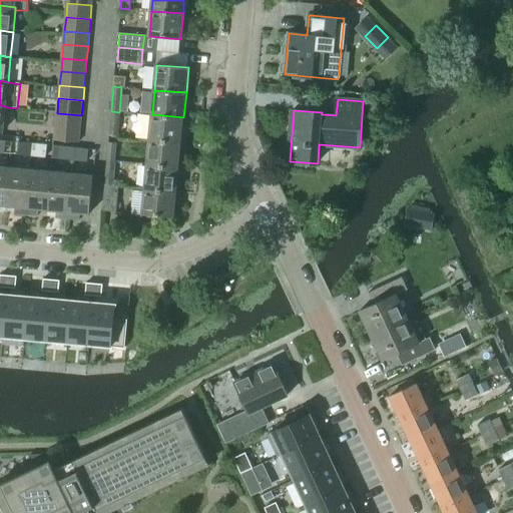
[(80,128),(81,115),(57,113),(56,126),(80,128)]
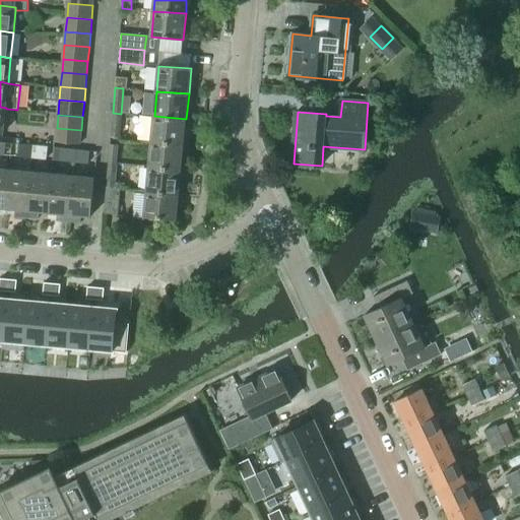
[(184,144),(186,119),(154,116),(151,141),(184,144)]
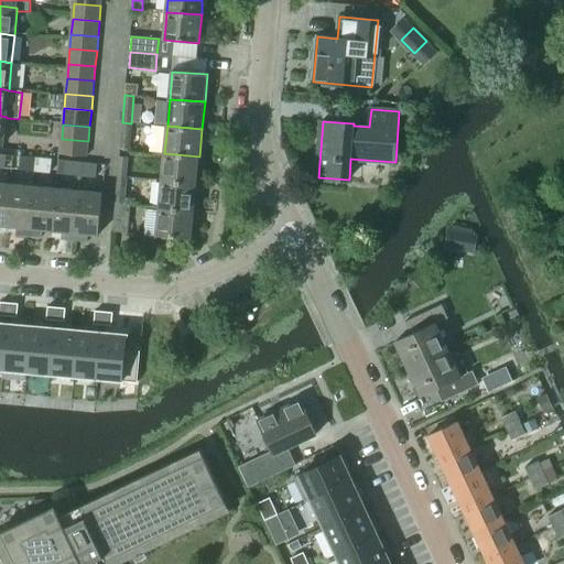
[(129,150),(130,131),(121,130),(120,150),(129,150)]
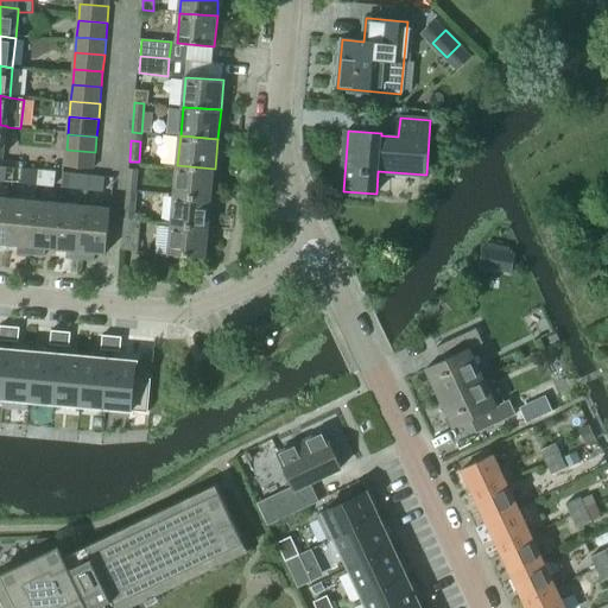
[(94,169),(95,152),(67,150),(64,166),(94,169)]
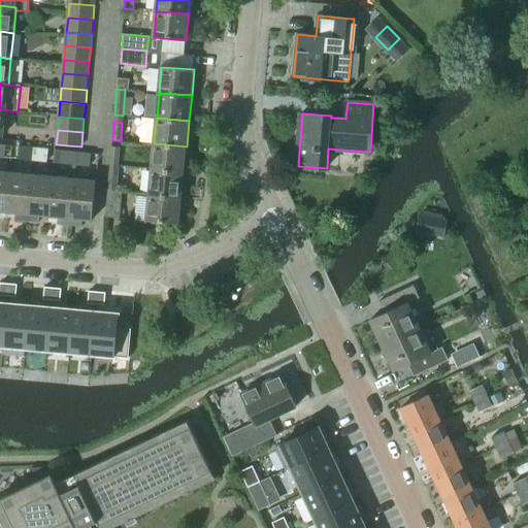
[(185,172),(187,146),(154,143),(152,169),(185,172)]
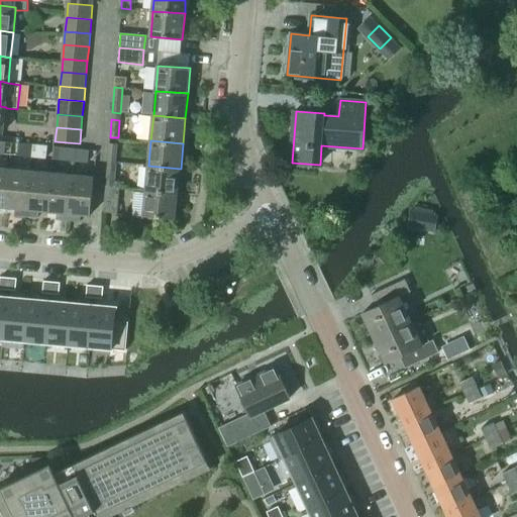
[(116,163),(117,144),(109,143),(107,163),(116,163)]
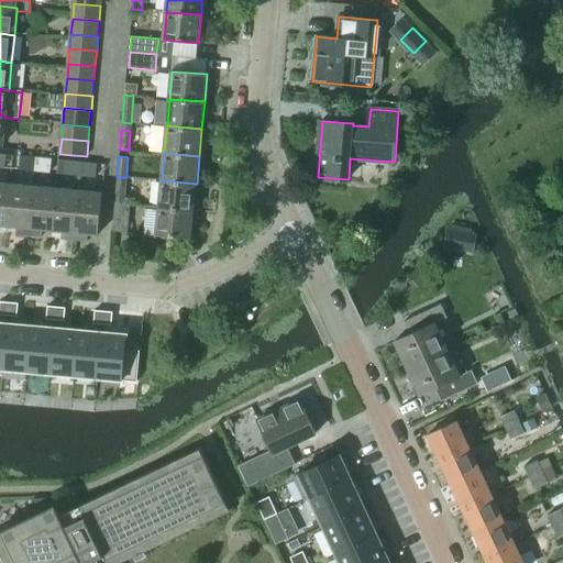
[(34,170),(35,162),(35,158),(22,157),(21,169),(34,170)]
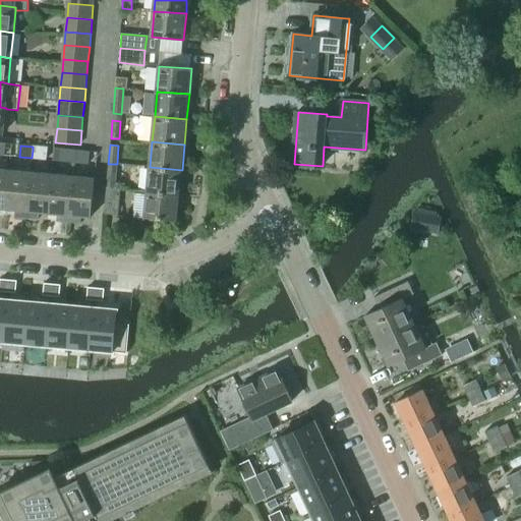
[(47,159),(48,148),(33,147),(33,150),(32,158),(47,159)]
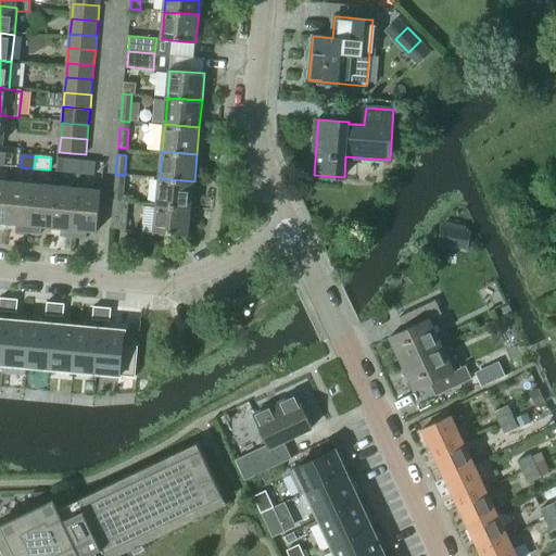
[(79,173),(80,165),(80,160),(66,159),(65,172),(79,173)]
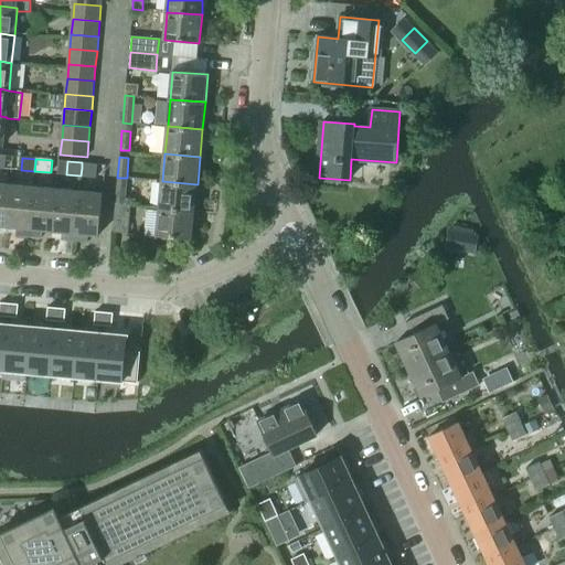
[(97,177),(97,166),(97,164),(82,162),(82,168),(81,176),(97,177)]
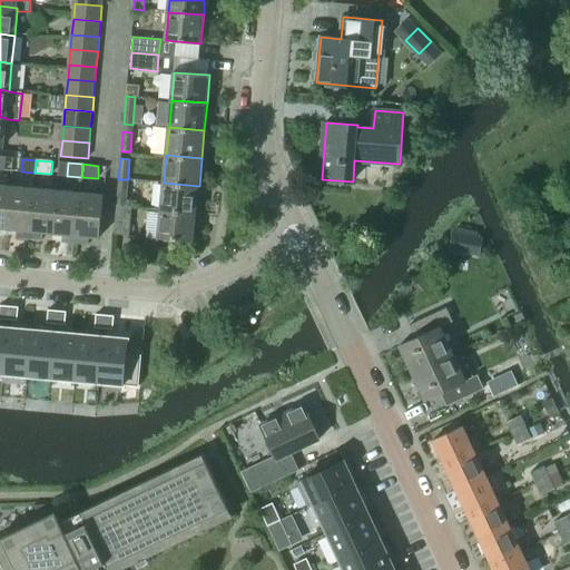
[(197,213),(199,186),(164,183),(161,209),(197,213)]
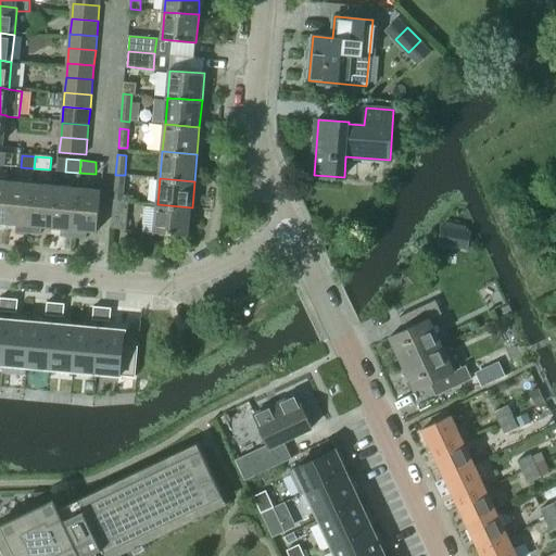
[(0,223),(7,224),(11,181),(0,180),(0,223)]
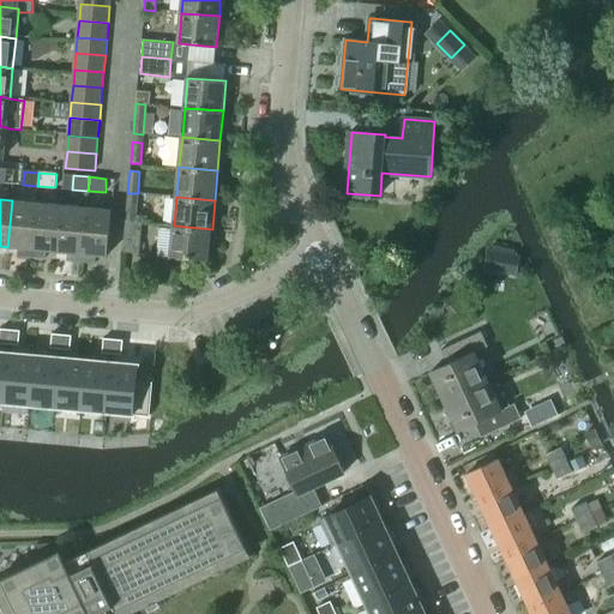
[(31,258),(36,203),(12,200),(7,247),(18,248),(17,257),(31,258)]
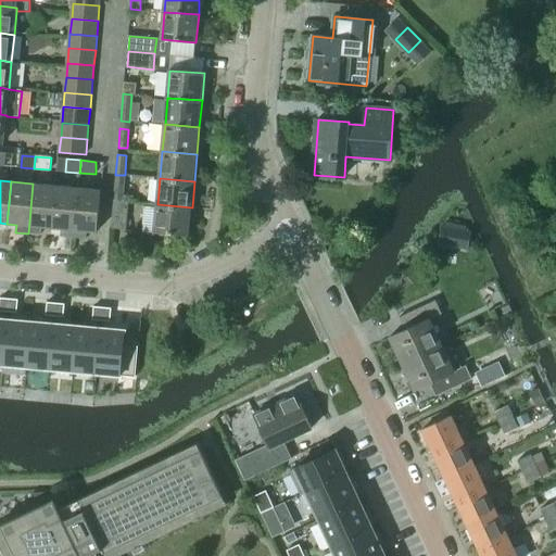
[(122,202),(124,182),(115,181),(113,201),(114,201),(122,202)]
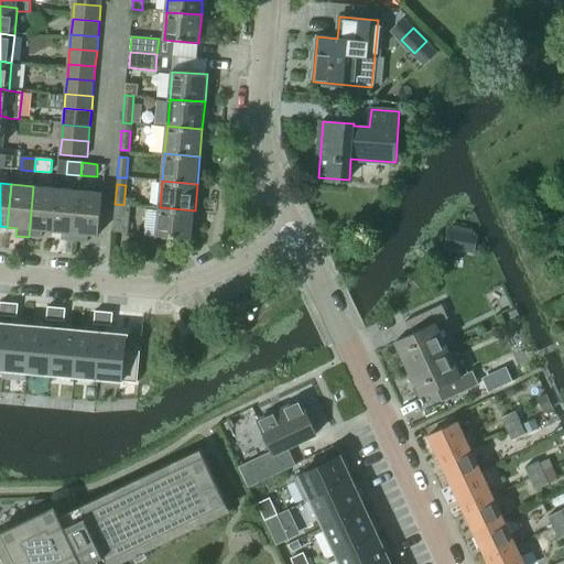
[(53,231),(56,188),(33,186),(29,237),(42,238),(43,230),(53,231)]
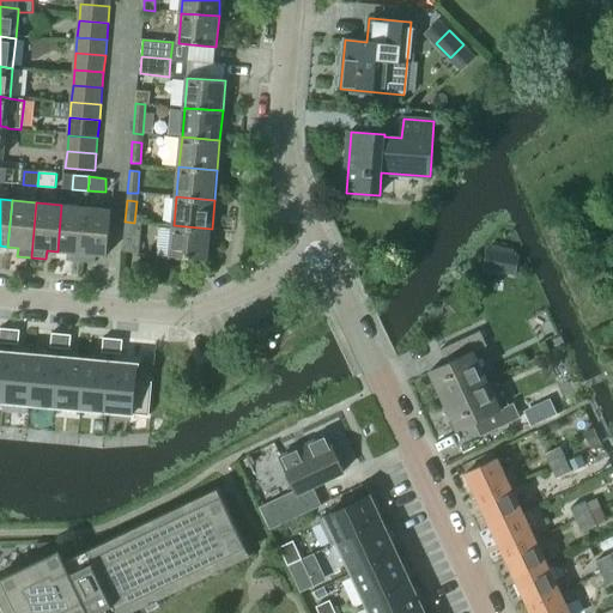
[(82,261),(86,207),(61,205),(58,252),(68,253),(67,260),(82,261)]
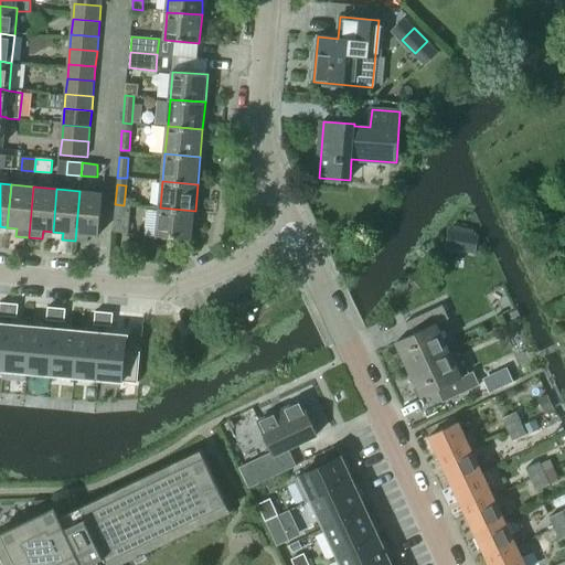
[(99,236),(104,193),(80,191),(75,241),(87,242),(88,235),(99,236)]
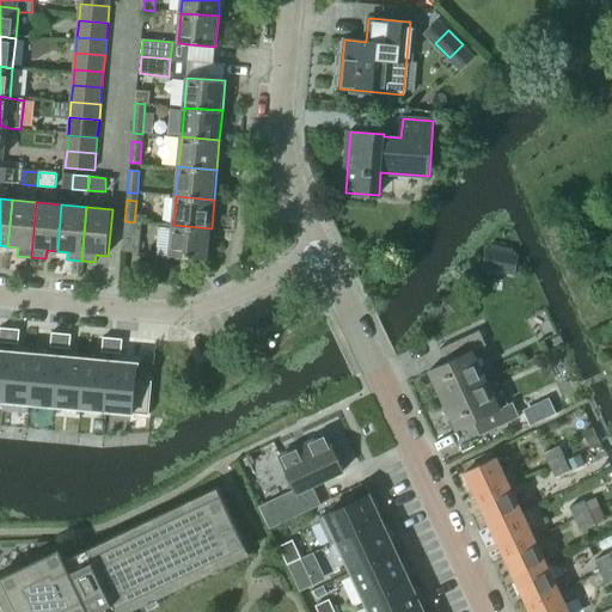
[(142,222),(134,222),(126,221),(123,251),(139,254),(142,222)]
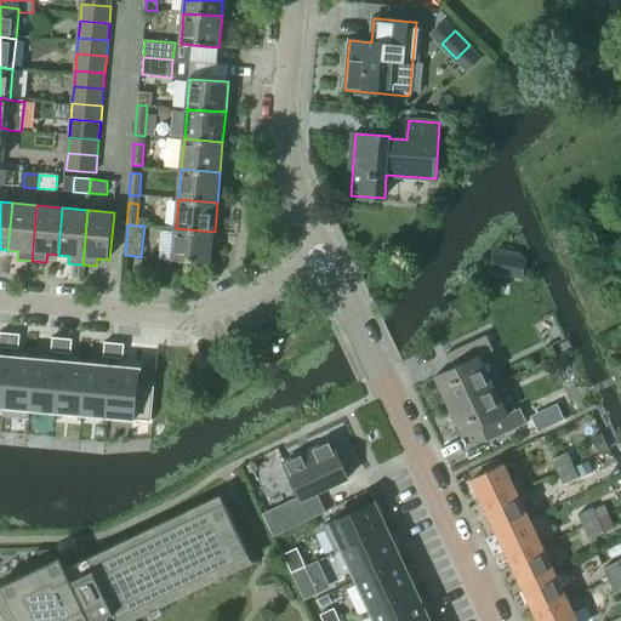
[(211,262),(215,232),(176,228),(160,227),(157,257),(211,262)]
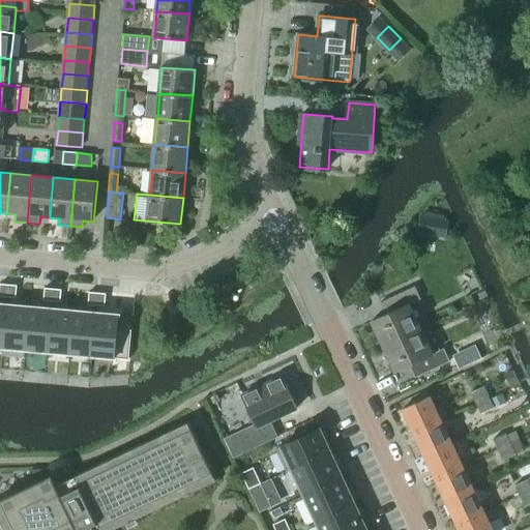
[(344,206),(328,208),(328,222),(344,215),(344,206)]
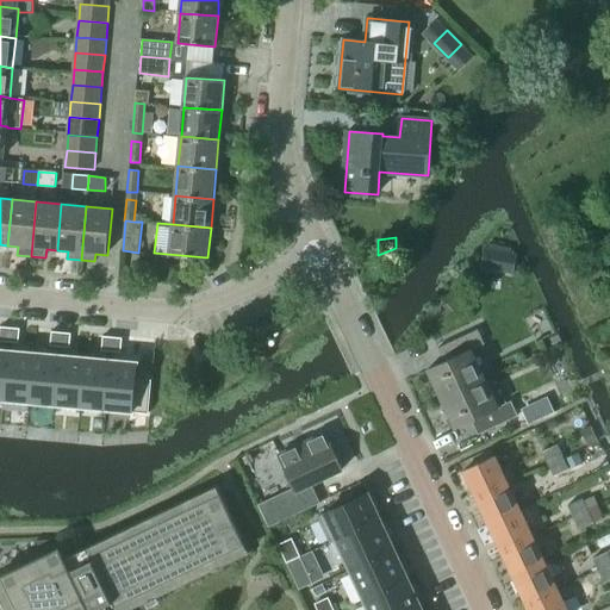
[(503,253),(498,272),(512,274),(516,255),(503,253)]
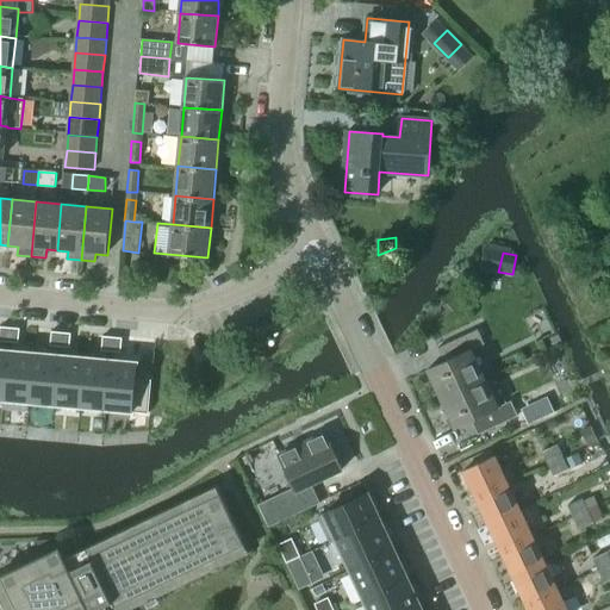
[(10,329),(8,343),(18,343),(19,329),(10,329)]
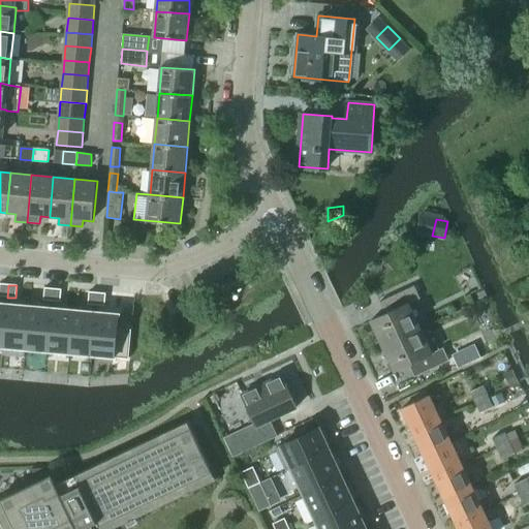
[(383,346),(421,330),(409,305),(421,299),(415,286),(380,302),(385,313),(372,320),(383,346)]
